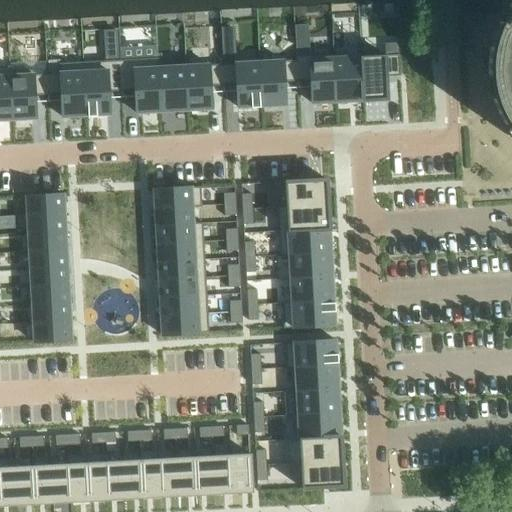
[(491,42),(490,47),(489,50),(497,51),(496,73),(488,73),(488,80),(489,85),(490,88),(491,95),(493,101),(494,105),(496,109),(497,112),(500,117),(502,122),(506,126),(510,132),(511,134),(511,0),(509,8),(511,9),(511,12),(505,26),(499,22),(497,27),(496,30),(494,35),(491,42)]
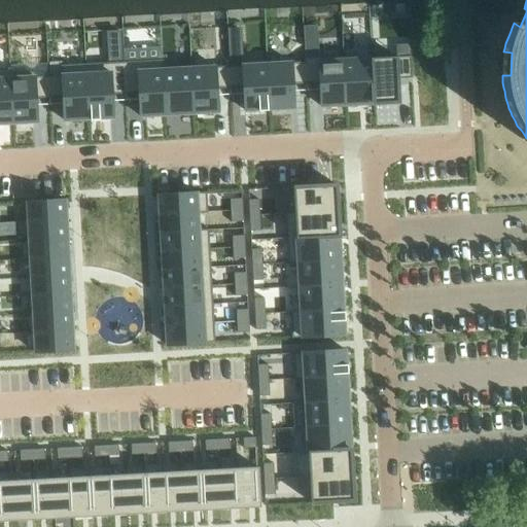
[(344,56),(304,58),(304,63),(306,85),(318,84),(320,84),(321,107),(347,106),(344,61),(344,59),(344,56)]
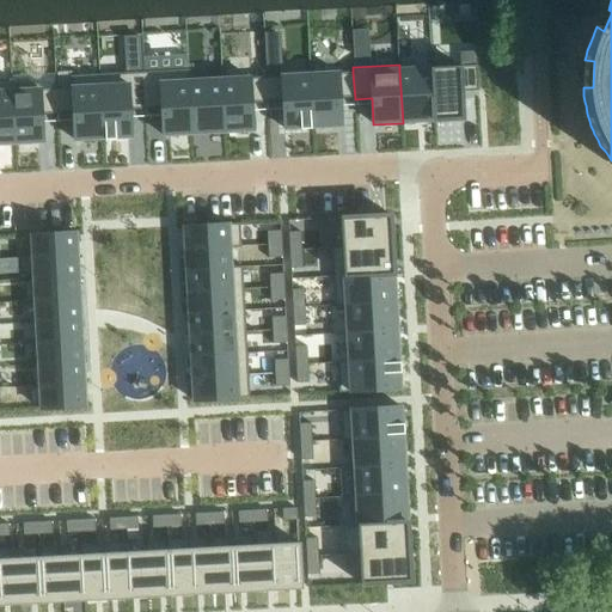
[(460,67),(430,68),(433,122),(463,120),(461,92),(464,92),(478,92),(477,66),(460,67)]
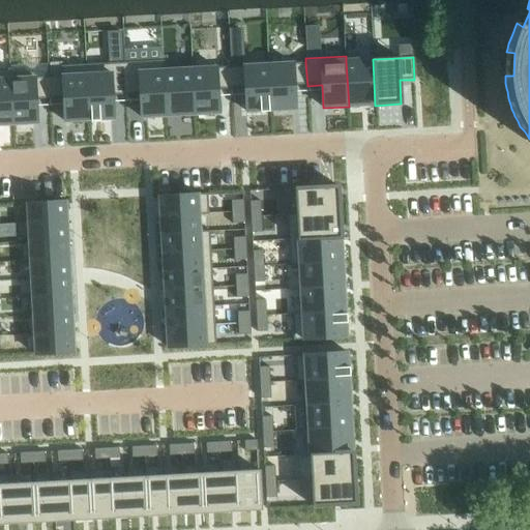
[(373,59),(346,61),(349,107),(375,106),(373,59)]
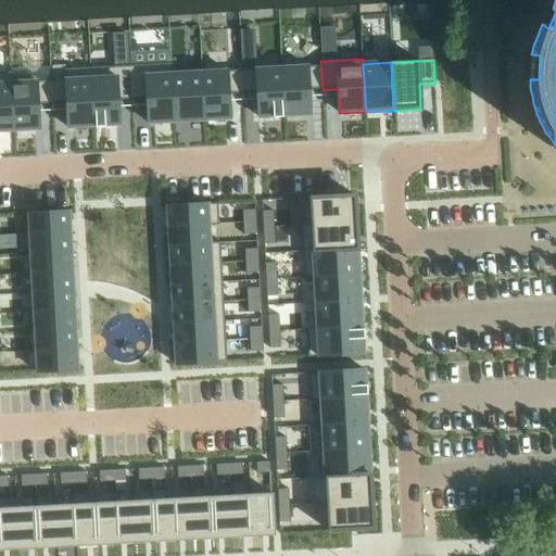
[(172,64),(130,66),(133,100),(146,100),(147,100),(149,124),(175,123),(173,74),(173,73),(172,64)]
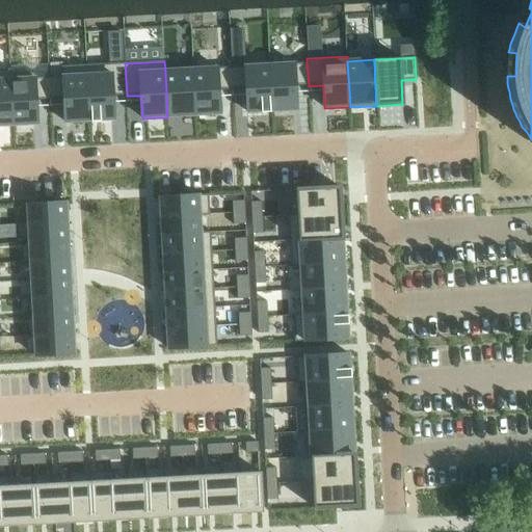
[(125,63),(87,65),(90,122),(114,121),(112,97),(114,97),(127,96),(125,63)]
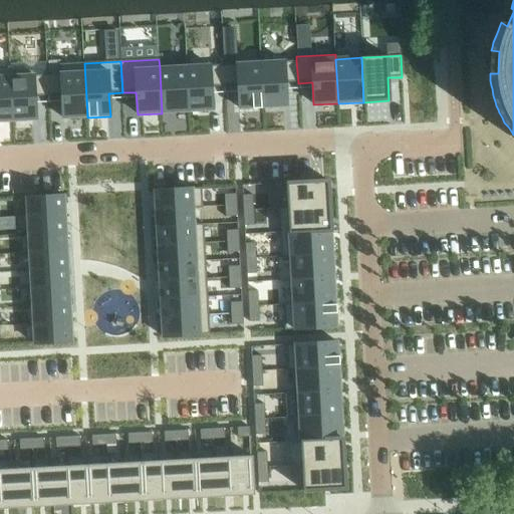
[(286,62),(260,63),(263,107),(286,106),(285,84),(287,83),(298,83),(296,61),(286,62)]
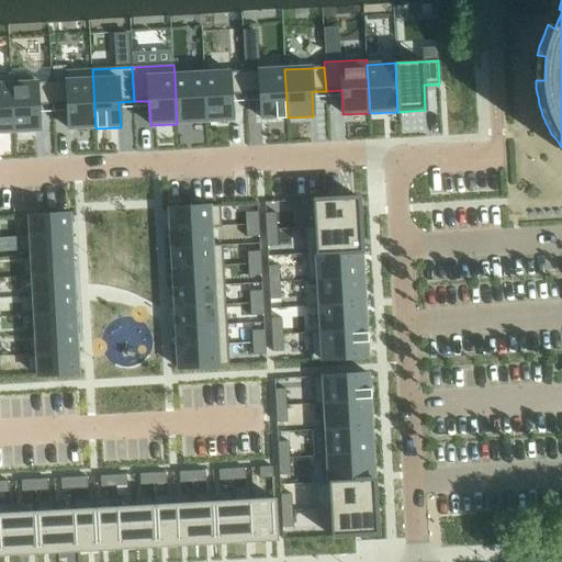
[(66,80),(52,81),(53,107),(66,105),(67,105),(69,130),(96,128),(92,69),(65,70),(66,80)]
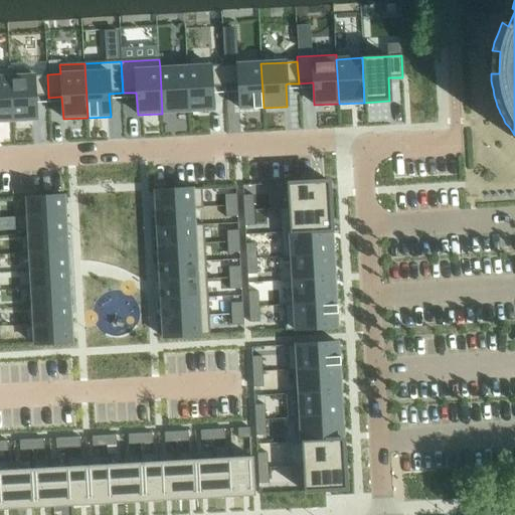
[(235,64),(223,65),(225,88),(236,87),(238,87),(239,109),(264,108),(261,63),(235,64)]
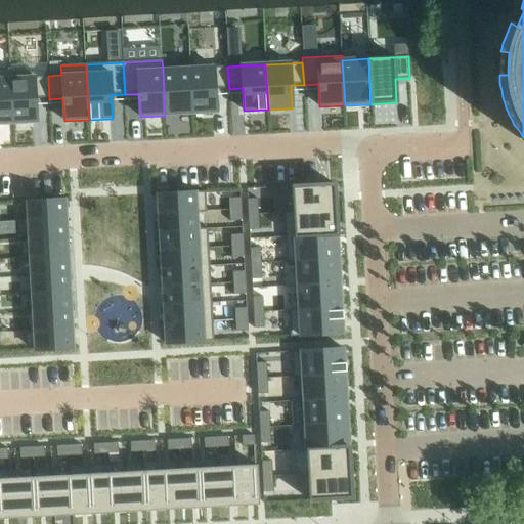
[(216,68),(190,69),(192,114),(217,113),(216,90),(218,89),(229,89),(227,67),(216,68)]
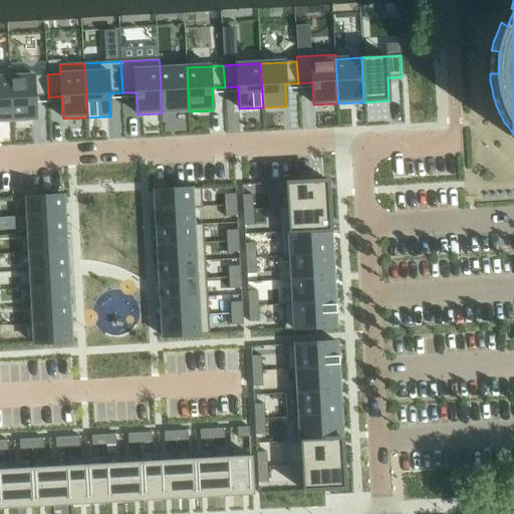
[(8,67),(0,67),(0,121),(11,121),(8,67)]
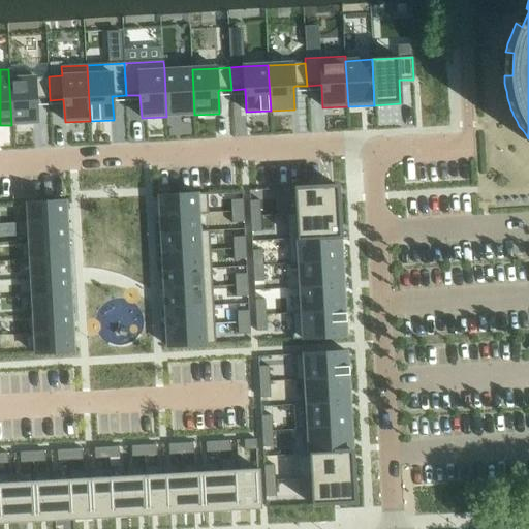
[(10,69),(8,69),(11,125),(37,124),(36,101),(37,101),(50,100),(49,76),(35,78),(35,73),(11,74),(10,69)]
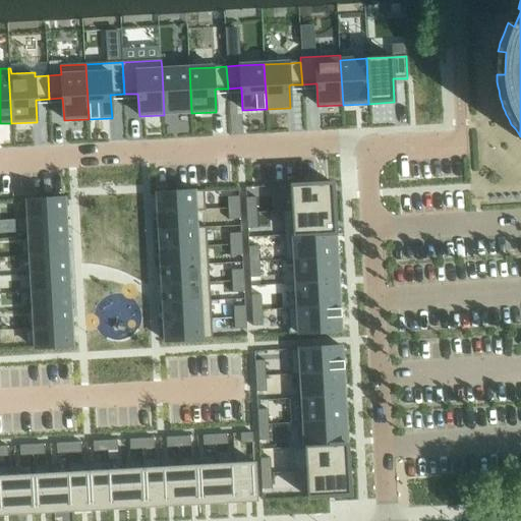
[(189,68),(162,69),(164,115),(191,113),(189,68)]
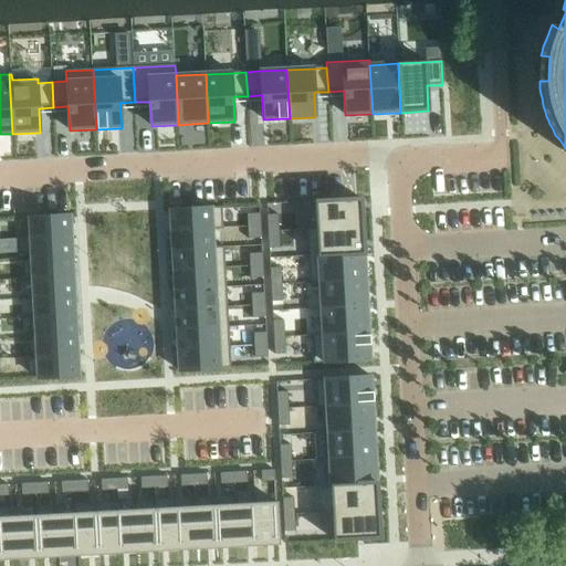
[(315,202),(316,229),(363,227),(362,200),(315,202)]
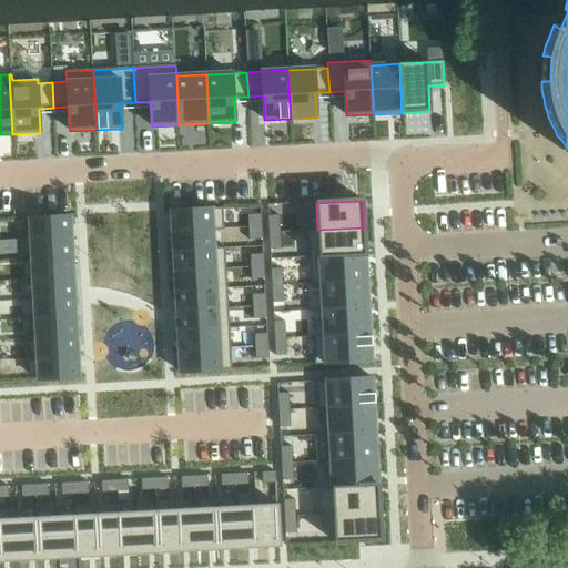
[(223,209),(171,211),(172,231),(224,229),(223,209)]
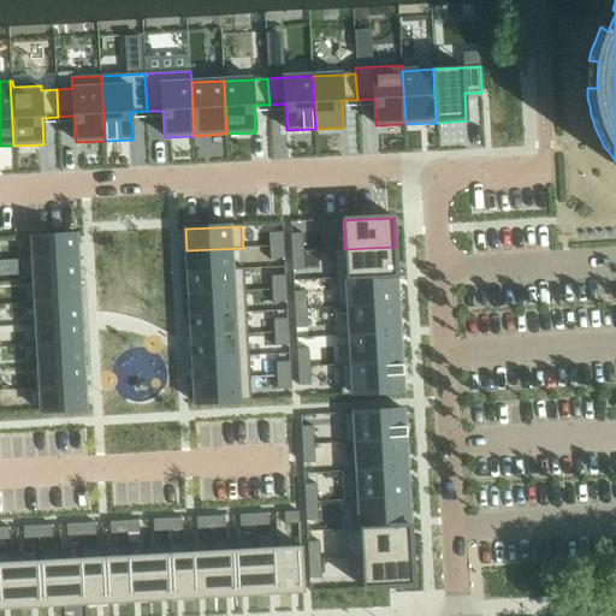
[(283,234),(268,234),(270,247),(284,247),(283,234)]
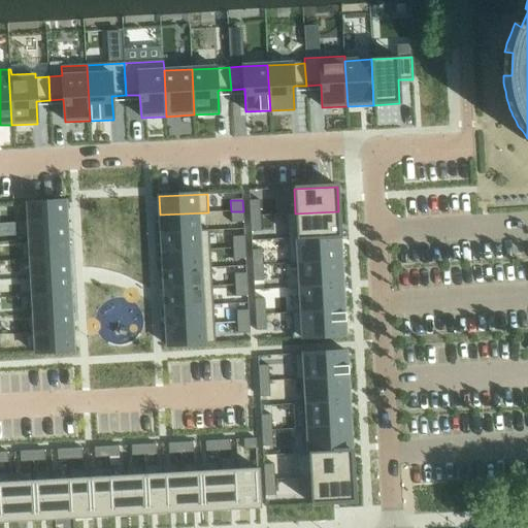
[(65,201),(31,203),(32,223),(67,221),(65,201)]
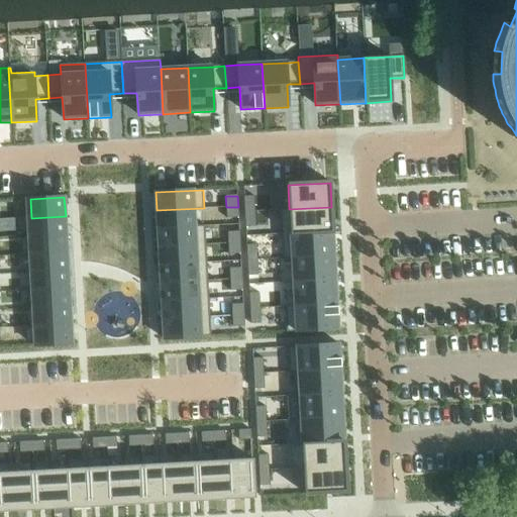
[(253,197),(243,197),(244,212),(254,212),(253,197)]
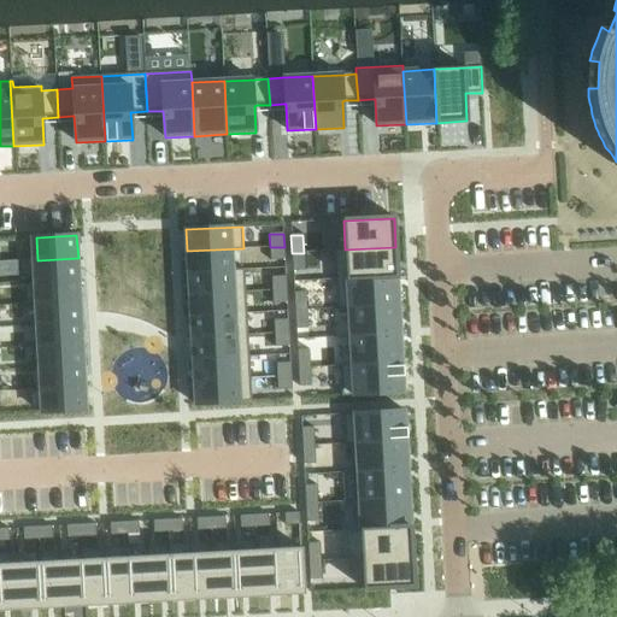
[(285,247),(270,247),(270,262),(285,260),(285,247)]
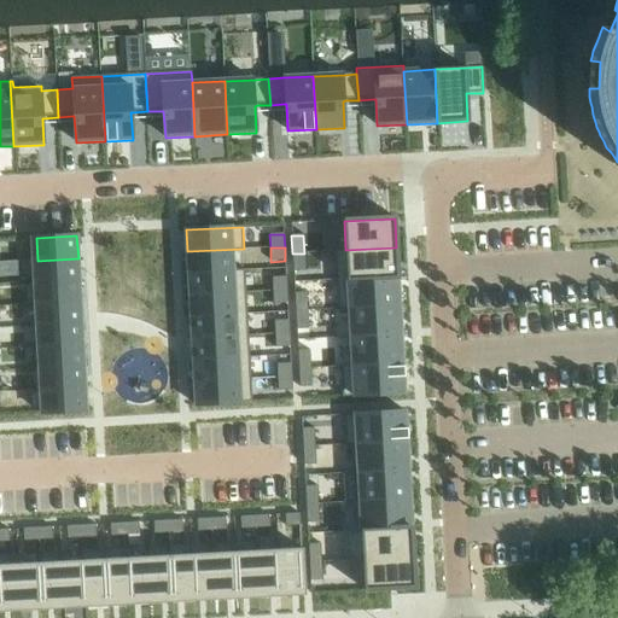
[(345,250),(334,250),(336,280),(397,277),(396,248),(345,250)]
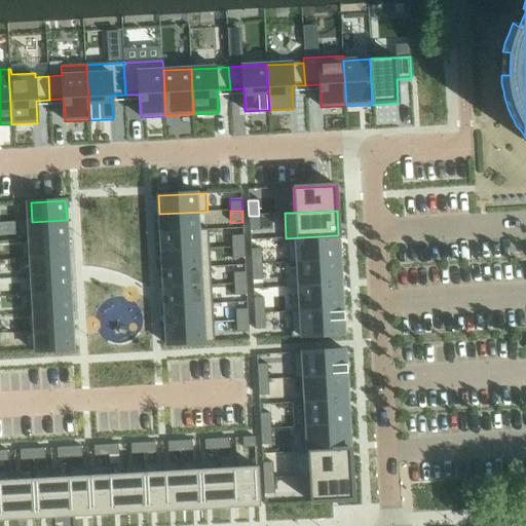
[(208,212),(159,214),(160,232),(209,230),(198,230),(197,214),(208,214),(208,212)]
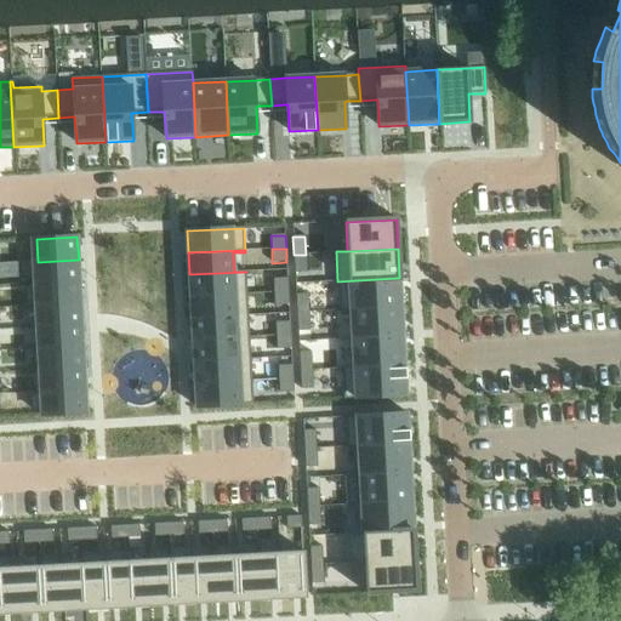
[(306,255),(294,255),(295,274),(307,273),(306,255)]
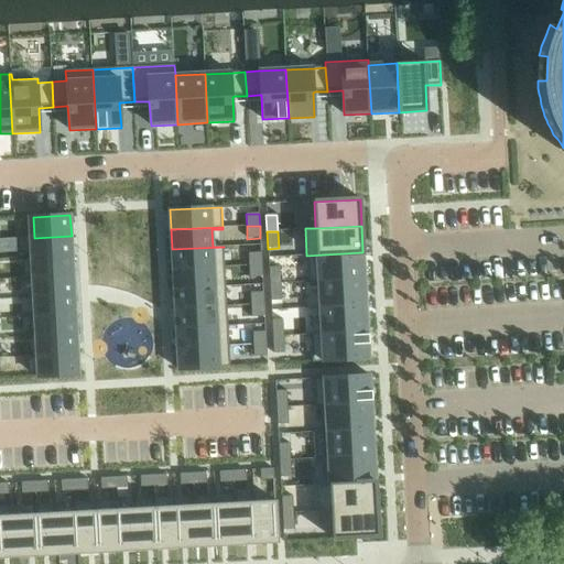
[(72,236),(34,238),(35,258),(73,256),(72,236)]
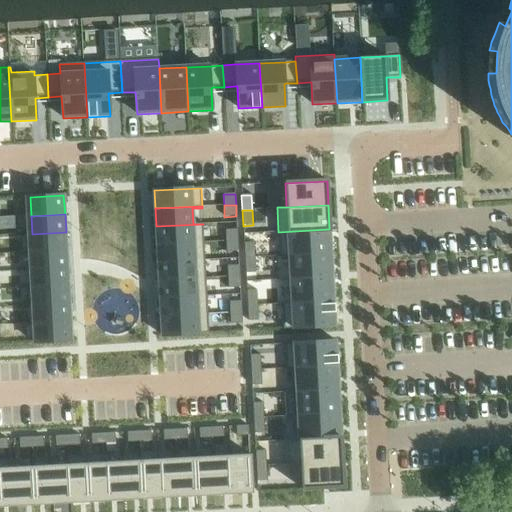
[(203,224),(156,226),(157,245),(204,242),(203,224)]
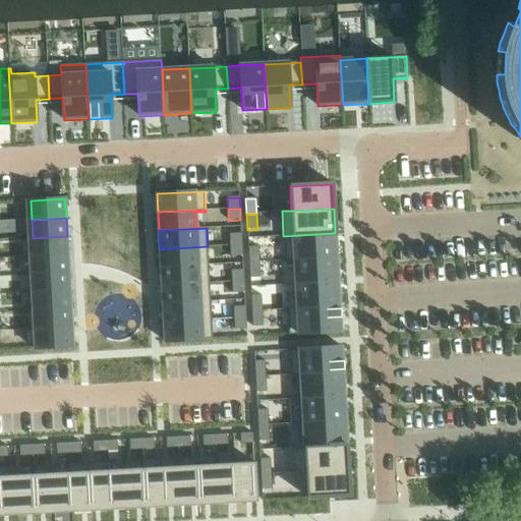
[(335,233),(283,236),(284,261),(337,258),(335,233)]
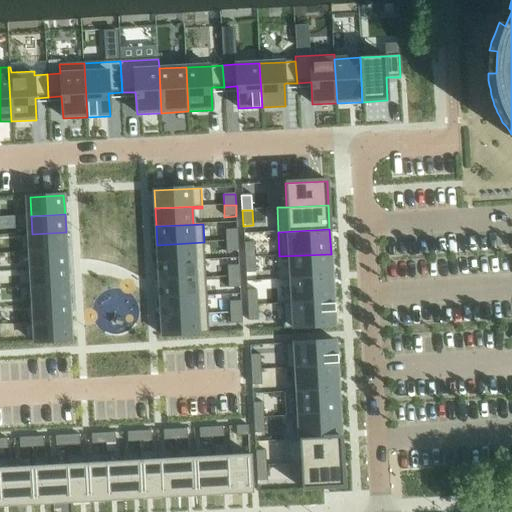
[(237,230),(225,230),(226,241),(238,241),(237,230)]
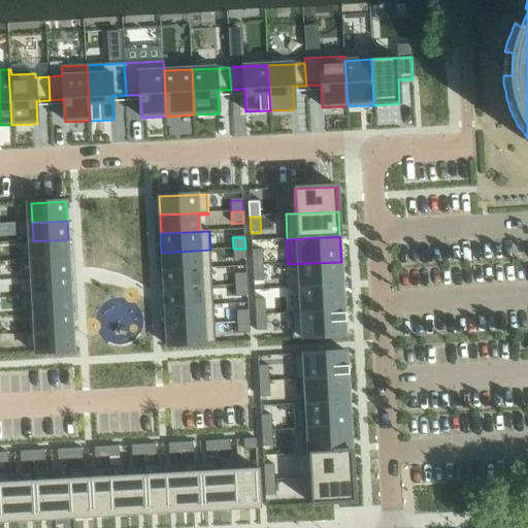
[(68,239),(33,241),(34,260),(69,258),(68,239)]
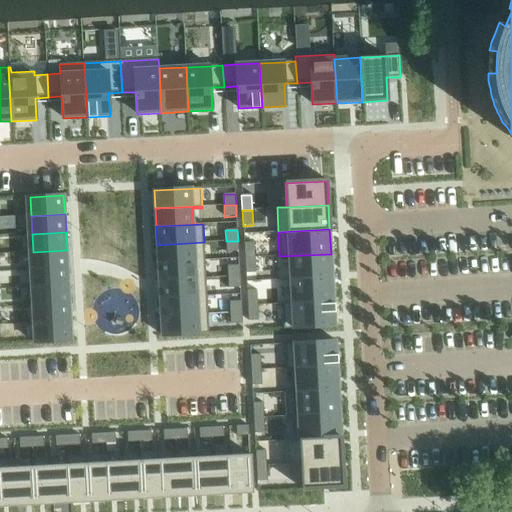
[(238,241),(226,241),(226,253),(238,252),(238,241)]
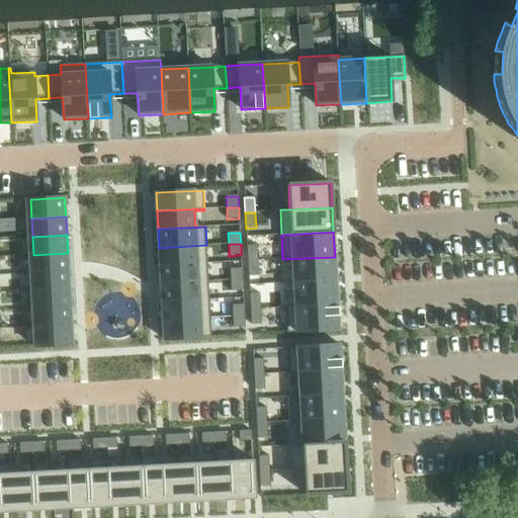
[(206,245),(159,248),(160,266),(207,264),(206,245)]
